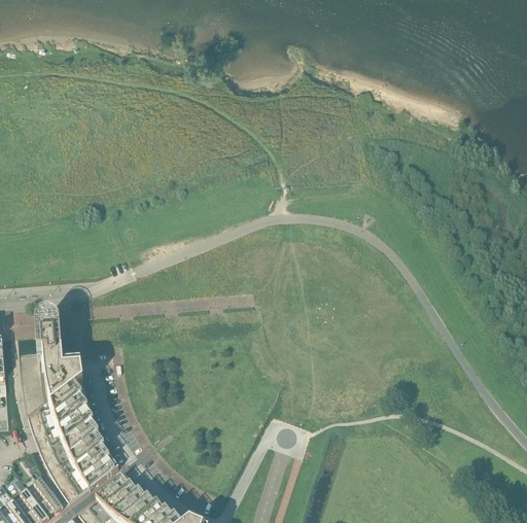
[(99,437),(94,424),(91,415),(86,403),(83,389),(81,376),(80,376),(80,377),(64,378),(60,332),(60,329),(59,327),(58,326),(57,324),(56,323),(54,322),(51,321),(49,320),(47,320),(45,321),(43,321),(41,322),(40,324),(38,325),(37,327),(36,329),(36,332),(36,334),(37,359),(43,359),(44,376),(46,388),(48,401),(28,416),(32,431),(38,447),(44,461),(50,474),(58,485),(65,496),(69,501),(88,488),(90,490),(118,467),(110,456),(106,449),(99,437)]
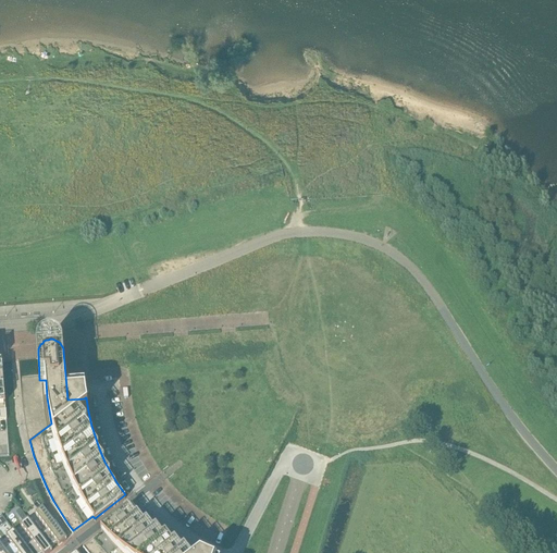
[(66,536),(62,529),(53,516),(46,502),(35,510),(48,526),(40,531),(50,544),(58,539),(59,541),(66,536)]
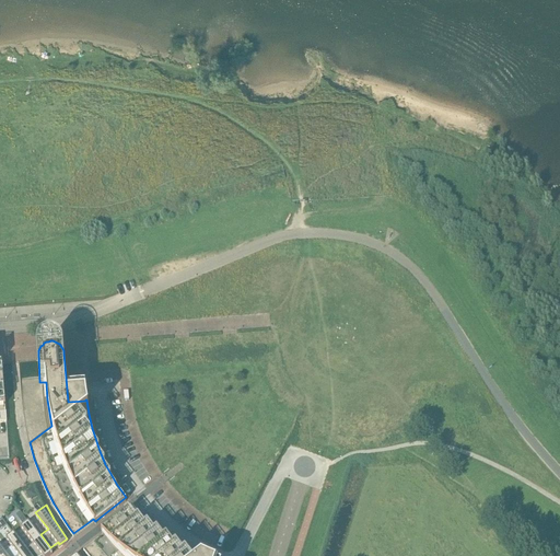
[(132,506),(111,522),(101,529),(103,532),(83,546),(91,555),(188,555),(178,549),(170,544),(159,534),(148,524),(141,517),(132,506)]
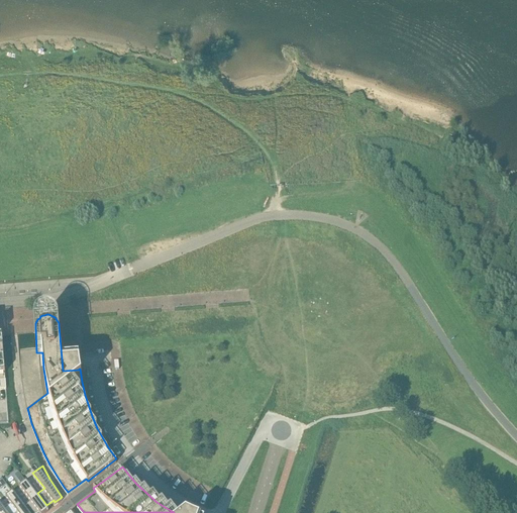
[(20,468),(15,470),(20,480),(25,477),(20,468)]
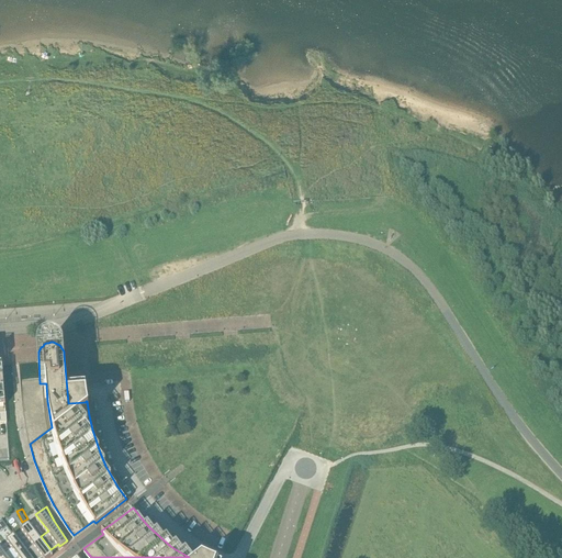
[(33,543),(25,548),(33,557),(38,557),(43,555),(45,557),(53,551),(51,549),(41,536),(29,521),(21,526),(33,543)]
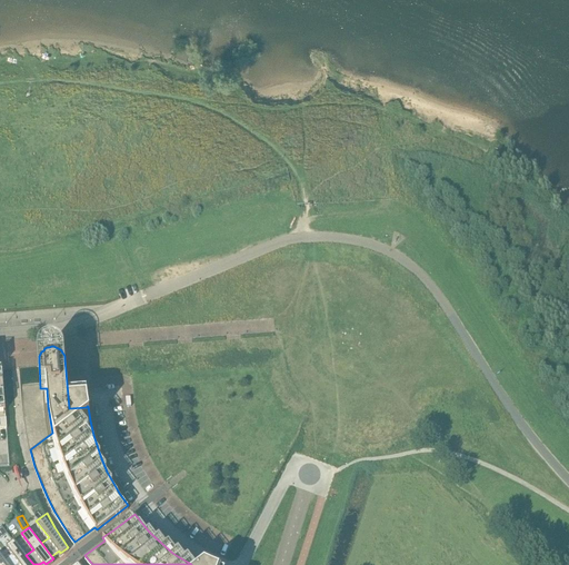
[(33,564),(26,555),(13,538),(6,544),(19,561),(12,564),(33,564)]
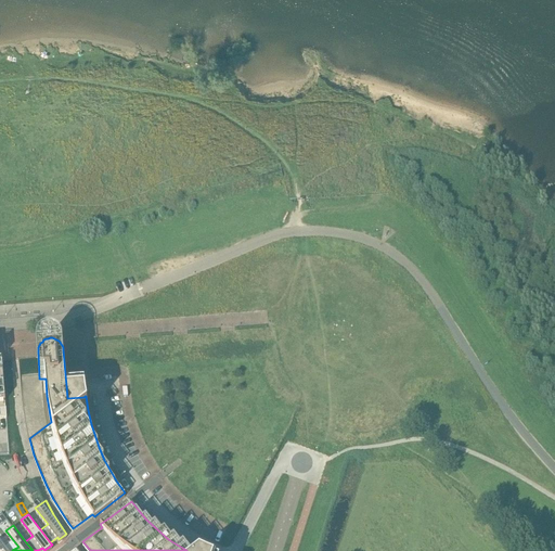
[(0,550),(10,550),(0,537),(0,550)]
